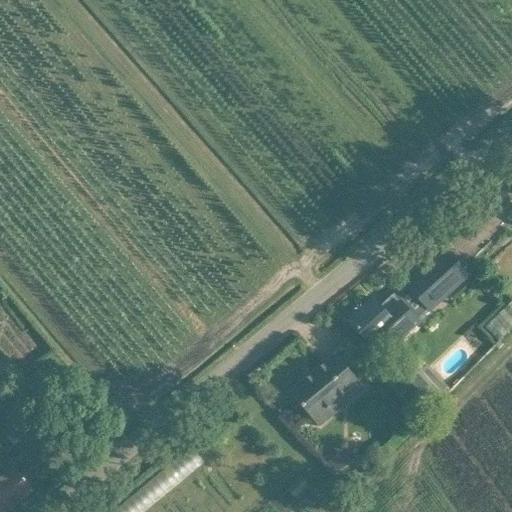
[(432,260),(405,285),(418,300),(429,311),(456,287),(469,275),(445,248),(432,260)]
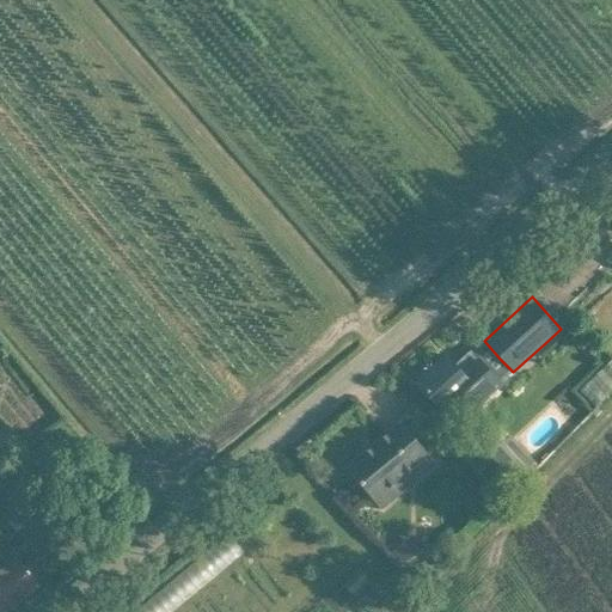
[(500,384),(488,369),(471,353),(456,367),(445,355),(415,383),(441,411),(453,401),(466,415),(500,384)]
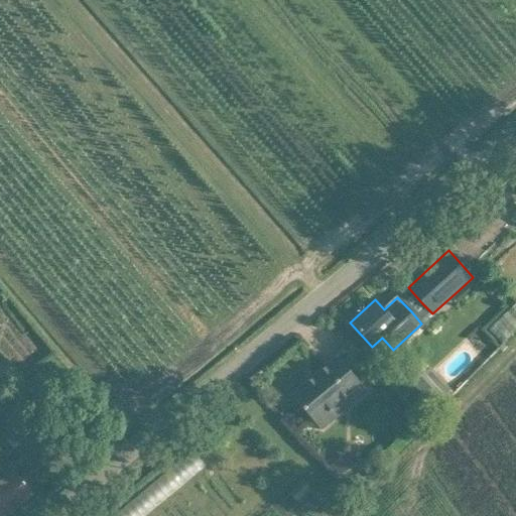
[(515,314),(496,333),(509,347),(515,340),(515,314)]
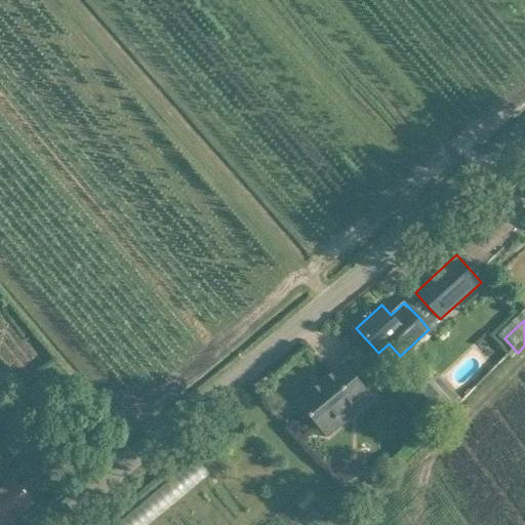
[(373,399),(357,378),(344,362),(296,401),(326,438),(373,399)]
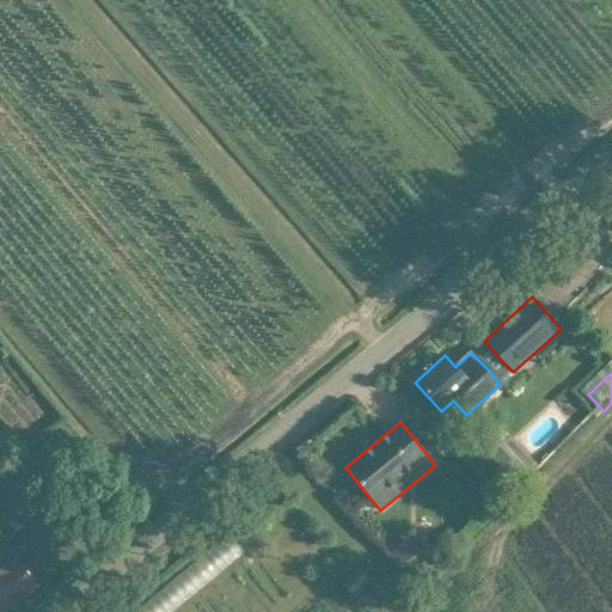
[(501,495),(534,463),(509,436),(489,458),(506,475),(493,487),(501,495)]
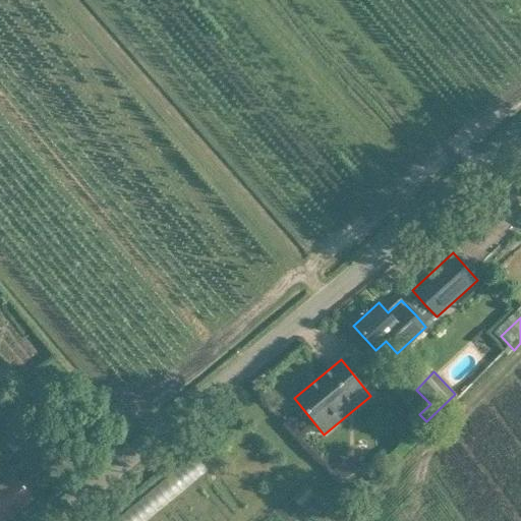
[(0,520),(5,520),(34,499),(20,482),(14,474),(0,485),(0,520)]
